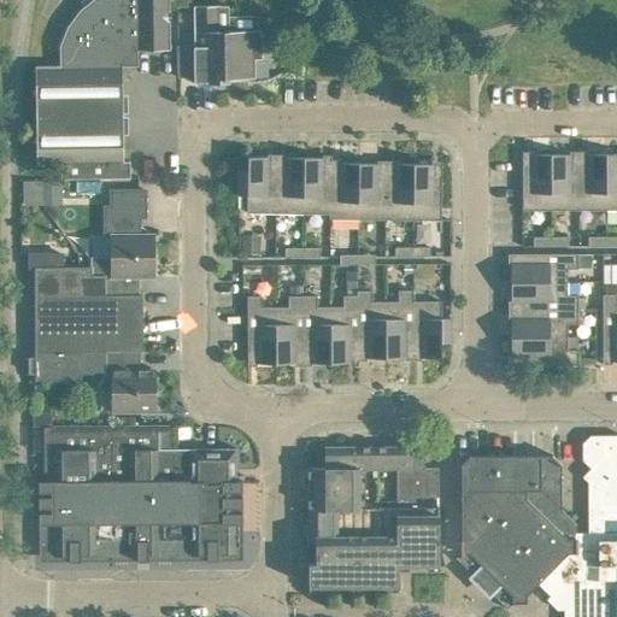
[(36,66),(37,165),(62,164),(62,178),(130,177),(130,160),(129,162),(129,163),(124,163),(123,66),(129,65),(139,56),(139,50),(170,50),(170,21),(168,21),(168,11),(170,11),(169,0),(92,0),(80,10),(68,27),(60,46),(60,65),(36,66)]
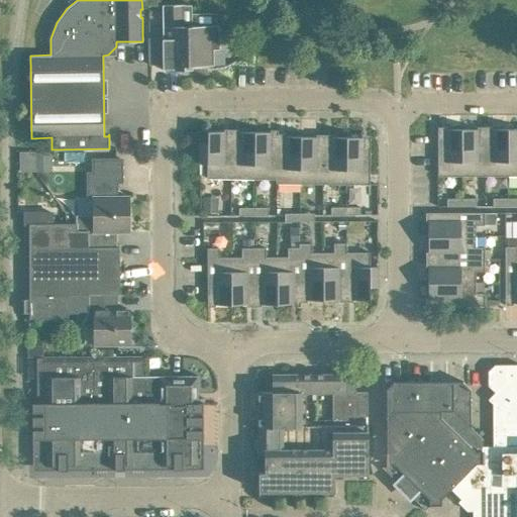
[(191,25),(191,12),(191,4),(163,5),(164,70),(185,70),(185,66),(214,65),(213,49),(219,49),(219,25),(191,25)]
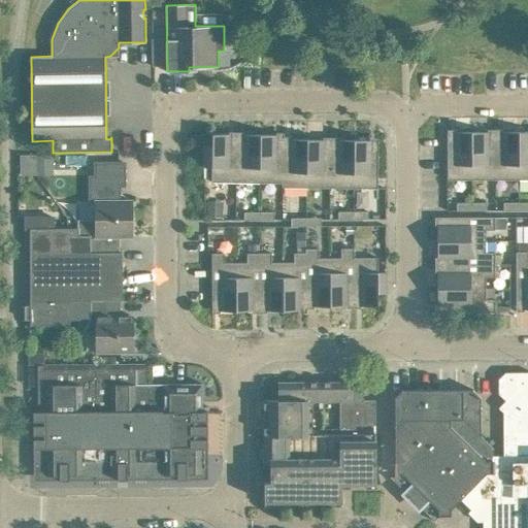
[(340,76),(340,89),(352,89),(352,76),(340,76)]
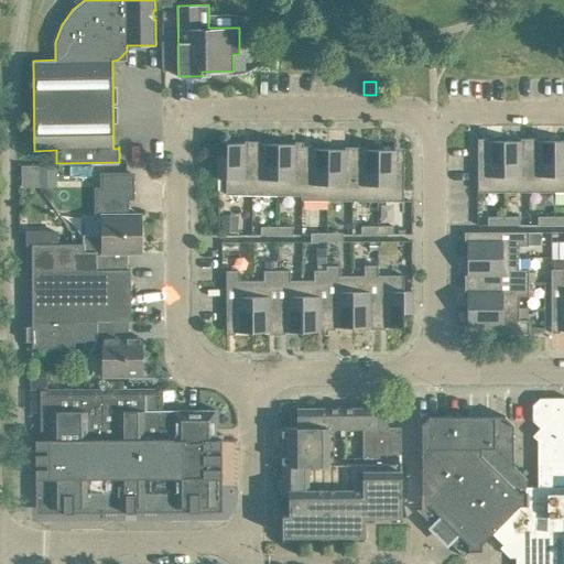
[(563,140),(554,141),(554,192),(563,191),(563,140)]
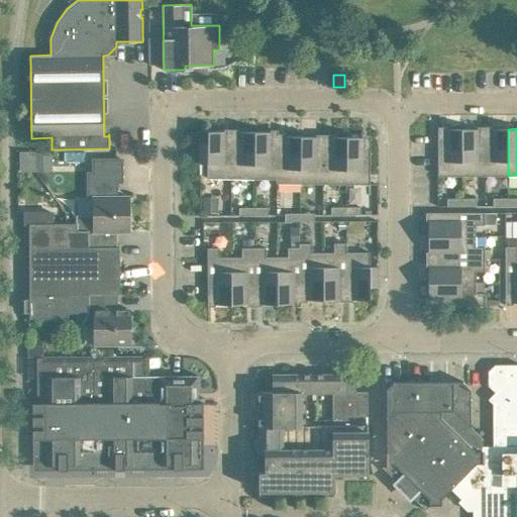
[(438,176),(461,176),(461,129),(446,129),(446,131),(438,131),(438,176)]
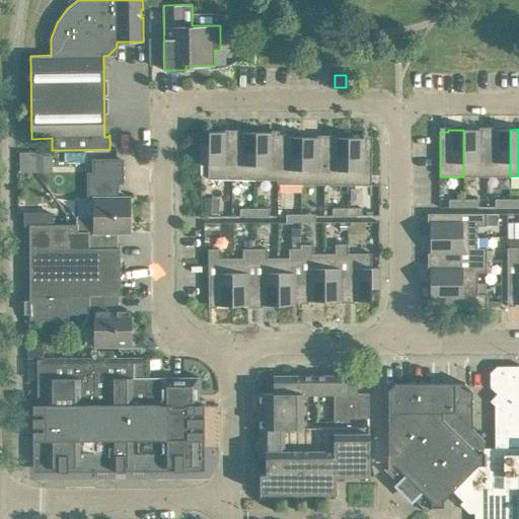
[(487,176),(487,132),(479,132),(479,130),(463,130),(463,176),(487,176)]
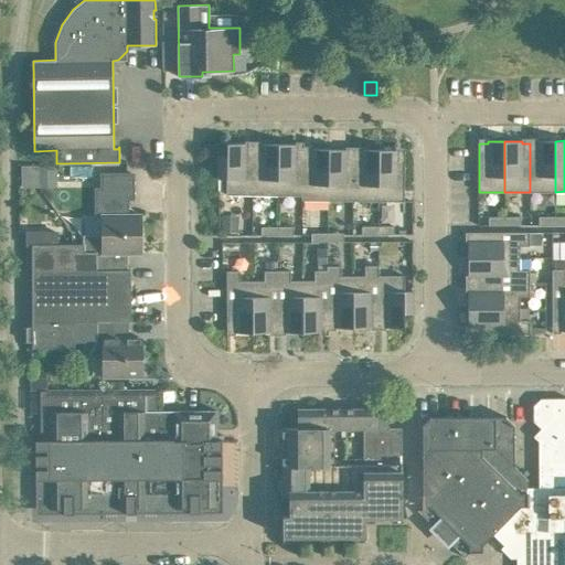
[(530,192),(555,192),(555,141),(537,141),(537,144),(530,144),(530,192)]
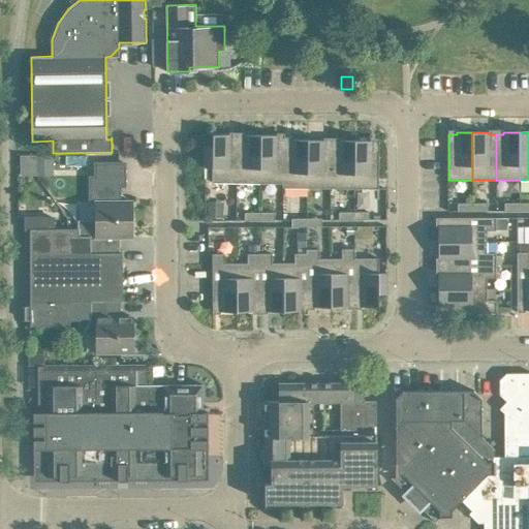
[(237,183),(237,137),(229,137),(229,134),(213,134),(213,147),(205,147),(205,167),(213,167),(212,182),(237,183)]
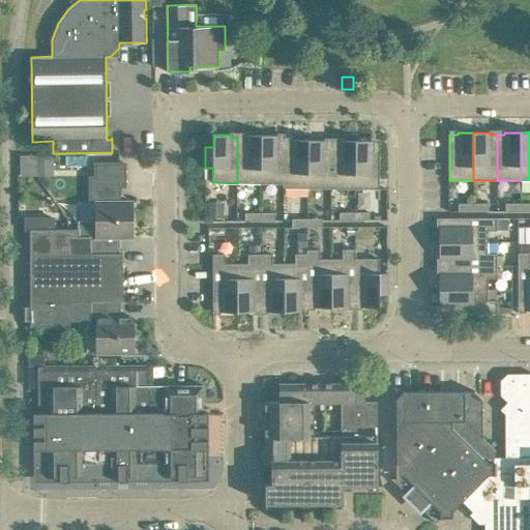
[(261,183),(261,136),(245,135),(245,138),(237,138),(237,183),(261,183)]
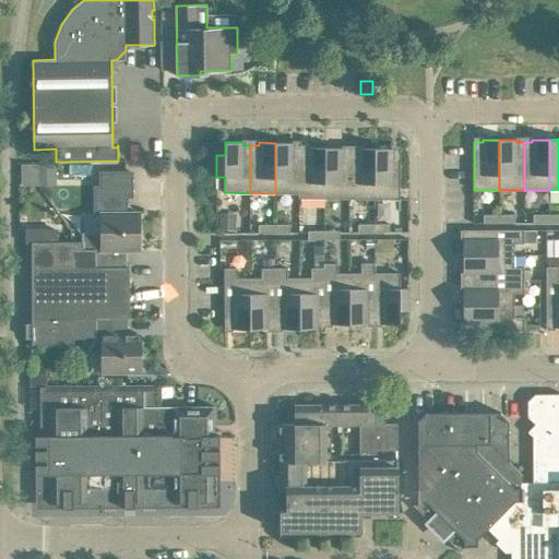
[(301,145),(300,145),(293,145),(293,143),(275,143),(275,193),(299,193),(300,193),(301,150),(301,145)]
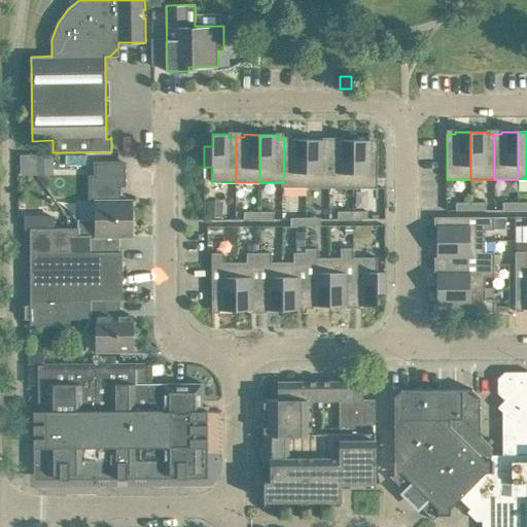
[(306,187),(307,139),(290,139),(290,141),(284,141),(283,182),(282,182),(282,186),(306,187)]
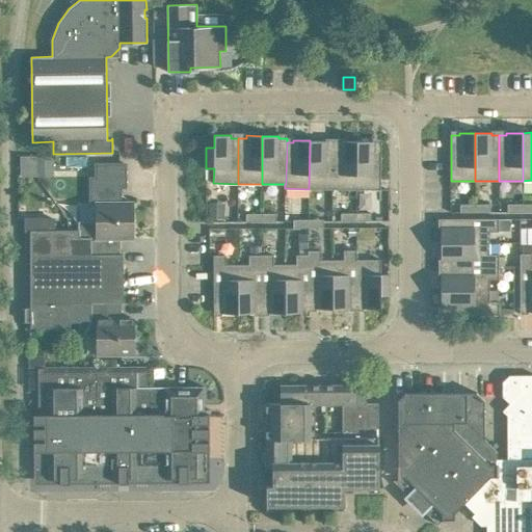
[(333,189),(333,143),(325,143),(325,140),(310,140),(309,189),(333,189)]
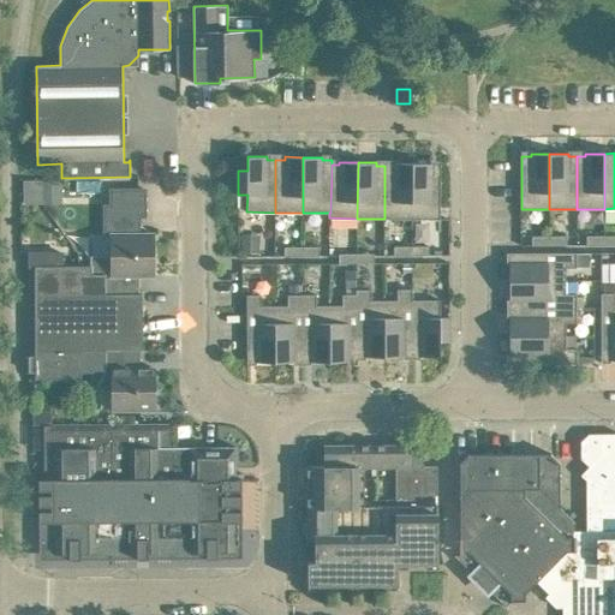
[(412,219),(412,163),(394,163),(394,166),(384,166),(384,219),(412,219)]
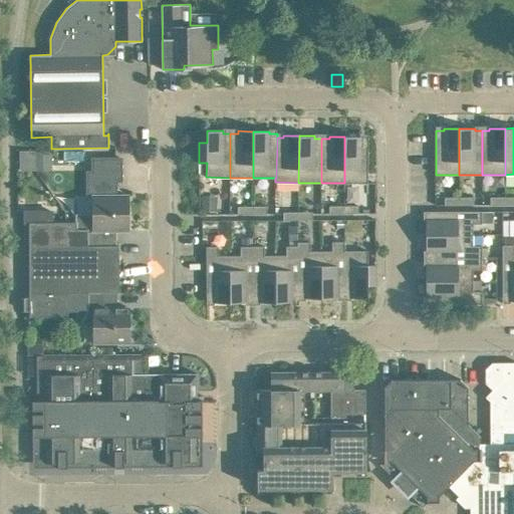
[(344,183),(347,183),(367,183),(368,139),(360,139),(360,137),(344,137),(344,183)]
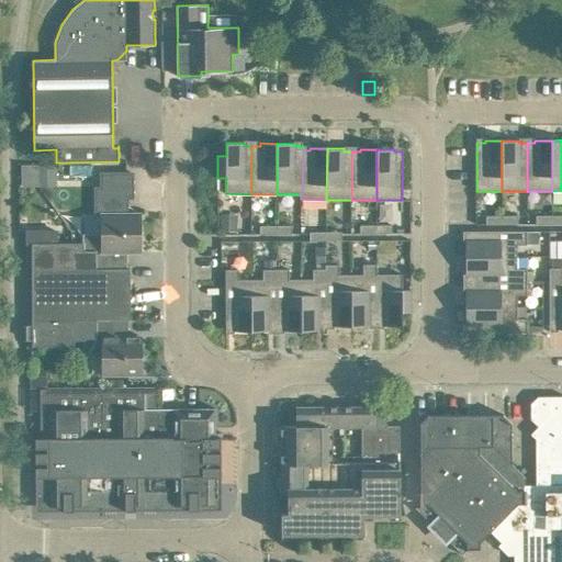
[(53,167),(41,167),(41,186),(47,186),(54,184),(53,167)]
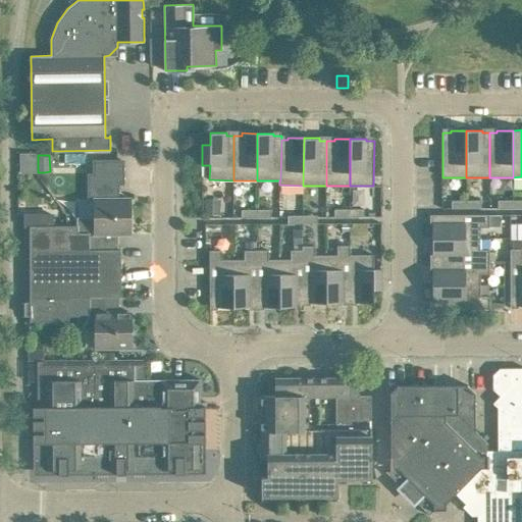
[(52,214),(25,214),(25,225),(25,250),(118,250),(118,233),(131,233),(131,199),(118,199),(117,184),(123,184),(122,160),(94,161),(94,174),(89,174),(89,199),(94,199),(94,218),(77,218),(77,225),(53,225),(52,214)]
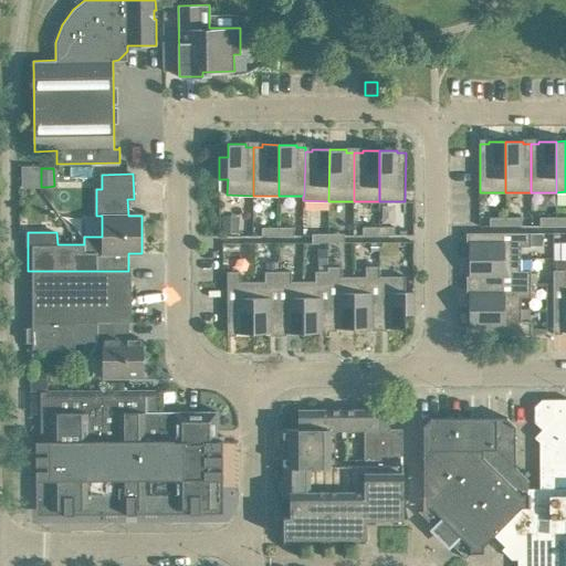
[(238,234),(239,217),(223,216),(222,233),(238,234)]
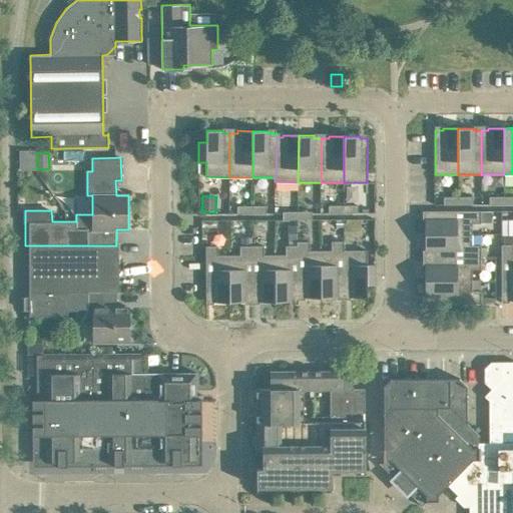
[(444,204),(459,204),(459,196),(444,196),(444,204)]
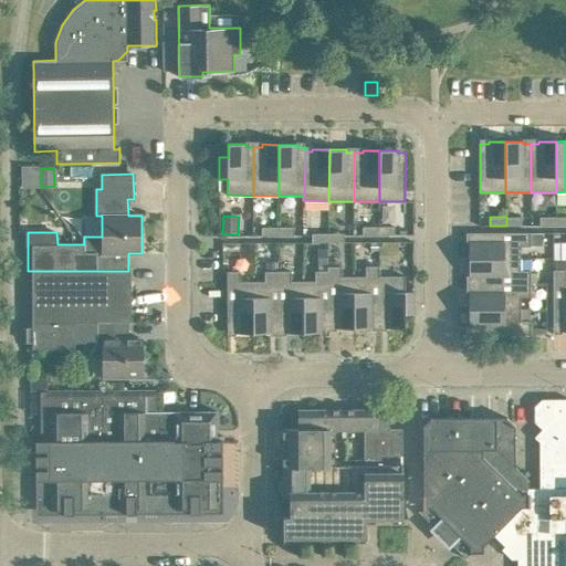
[(506,217),(506,226),(522,226),(522,217),(506,217)]
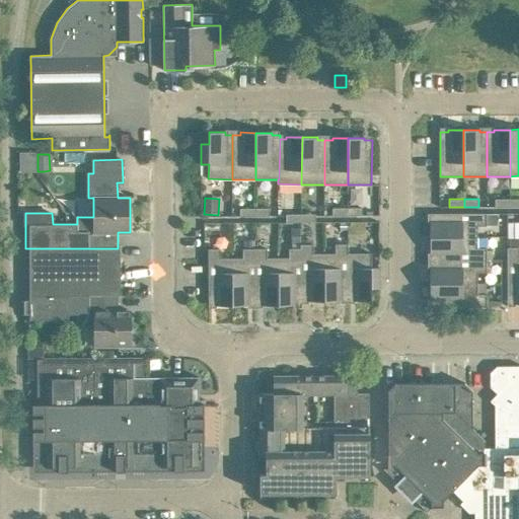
[(495,207),(510,207),(510,199),(495,199),(495,207)]
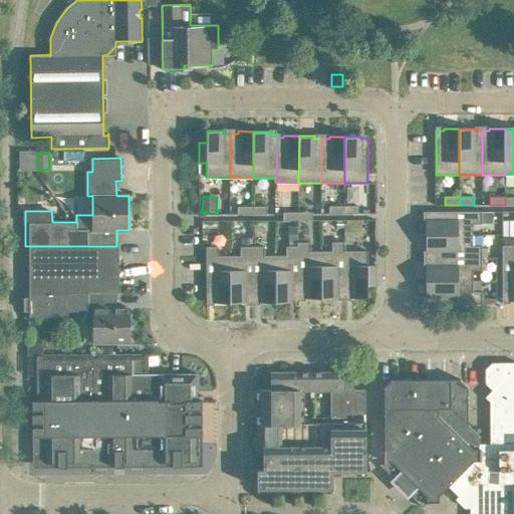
[(505,205),(513,205),(513,197),(505,197),(505,205)]
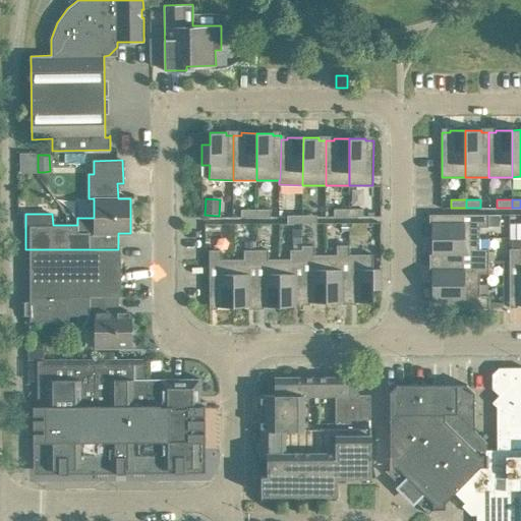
[(240,217),(256,217),(256,209),(240,209),(240,217)]
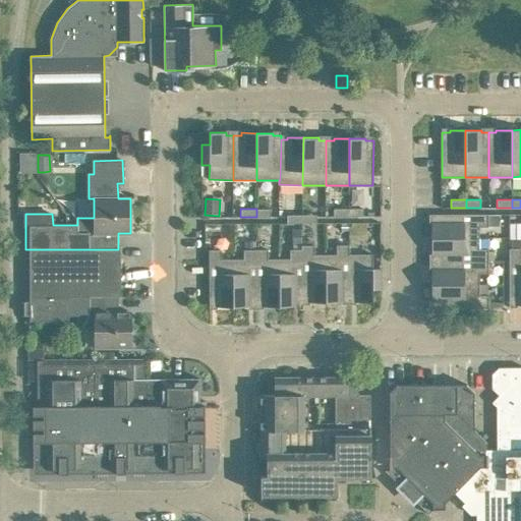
[(256,209),(256,217),(271,217),(271,209),(256,209)]
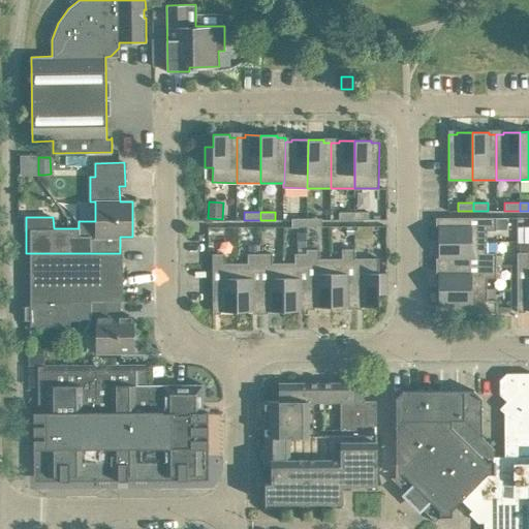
[(339,220),(354,220),(354,212),(339,212),(339,220)]
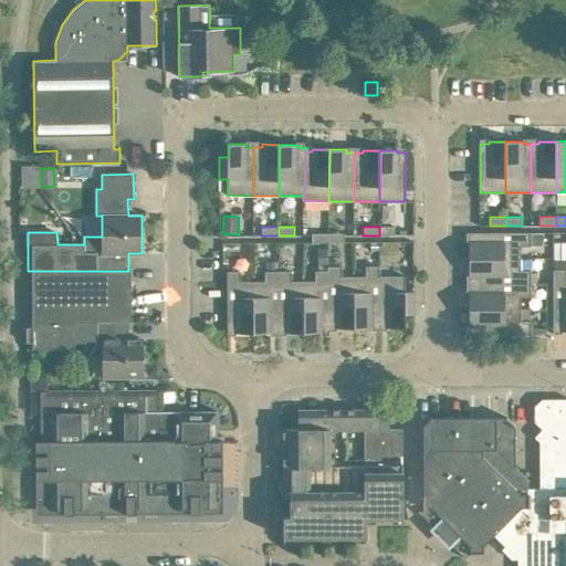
[(379,236),(395,236),(395,227),(379,227),(379,236)]
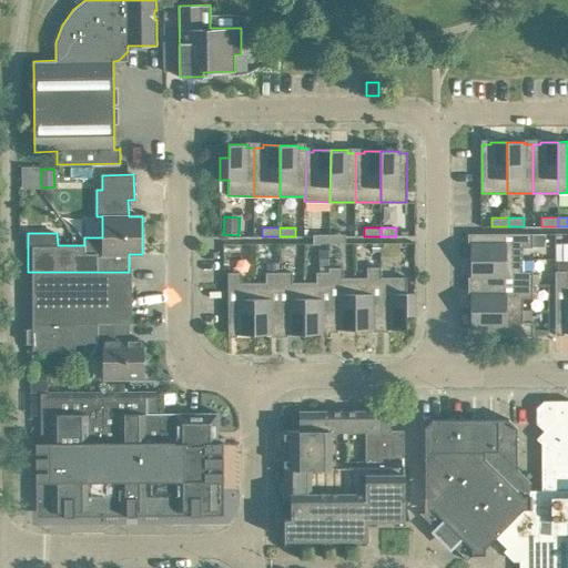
[(470,242),(470,260),(523,260),(523,247),(533,247),(533,233),(503,233),(480,233),(473,233),(474,242),(470,242)]
